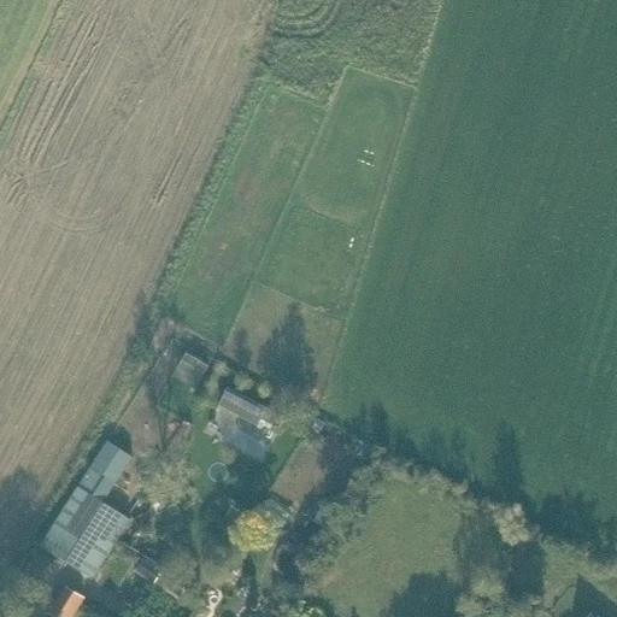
[(218,407),(229,413),(239,395),(228,391),(218,407)]
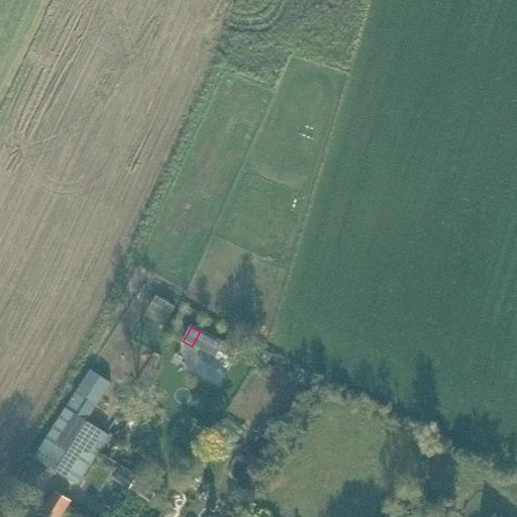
[(232,348),(223,344),(218,352),(227,357),(232,348)]
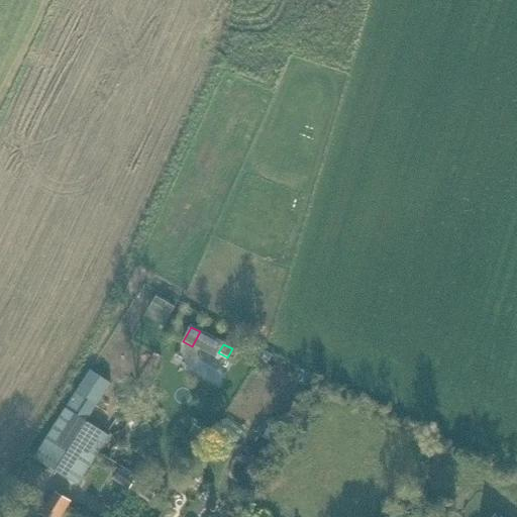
[(110,436),(79,418),(89,401),(83,398),(90,385),(83,382),(34,457),(78,486),(110,436)]
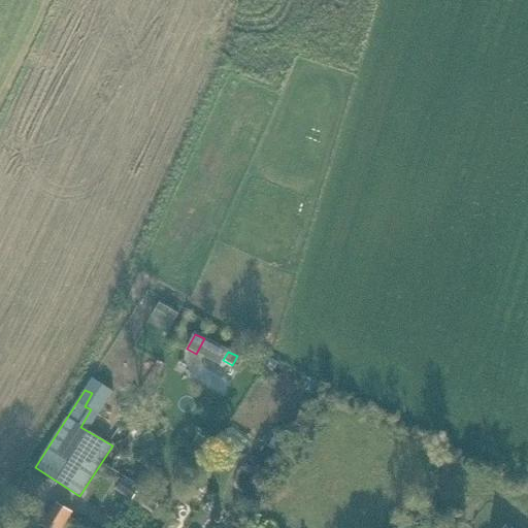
[(153,398),(149,405),(159,410),(163,403),(153,398)]
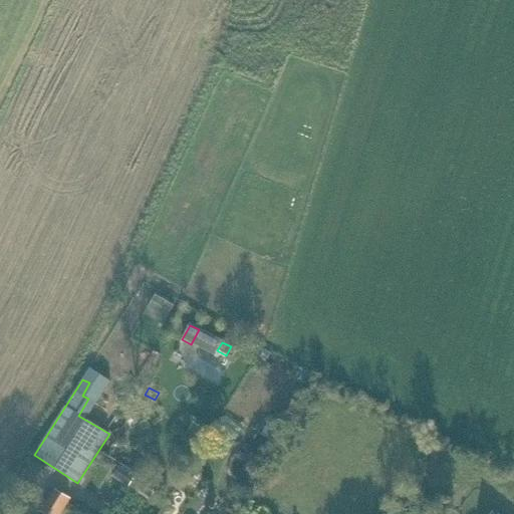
[(260,435),(268,440),(275,429),(268,424),(260,435)]
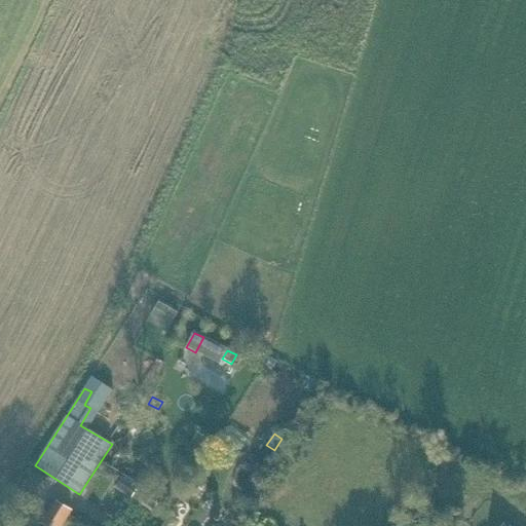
[(152,514),(163,496),(143,483),(140,487),(123,476),(114,489),(152,514)]
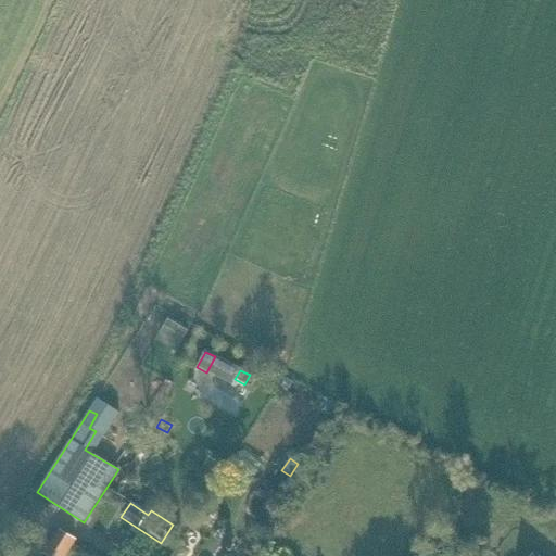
[(47,555),(64,555),(75,539),(60,530),(43,554),(47,555)]
